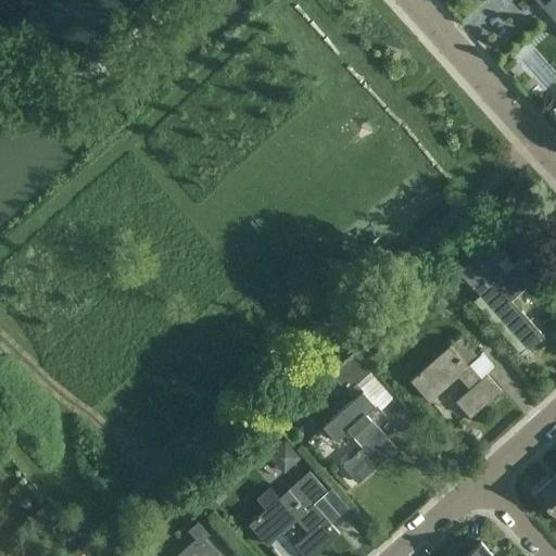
[(507,255),(502,250),(494,241),(459,272),(471,286),(471,285),(481,295),(475,301),(521,353),(542,335),(521,312),(520,312),(509,301),(528,285),(546,305),(555,297),(555,281),(530,252),(506,273),(497,263),(507,255)]
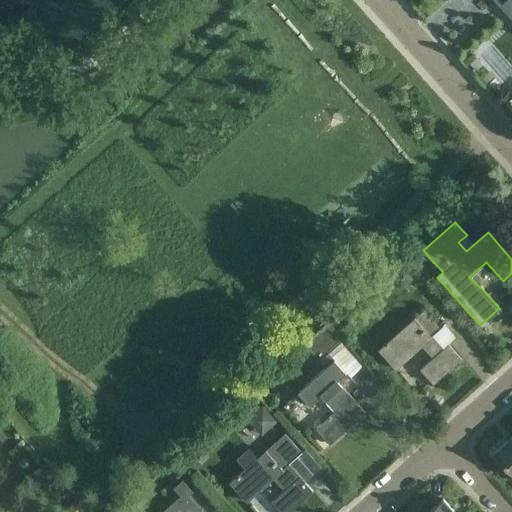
[(414,251),(390,271),(404,287),(418,275),(419,276),(429,269),(414,251)]
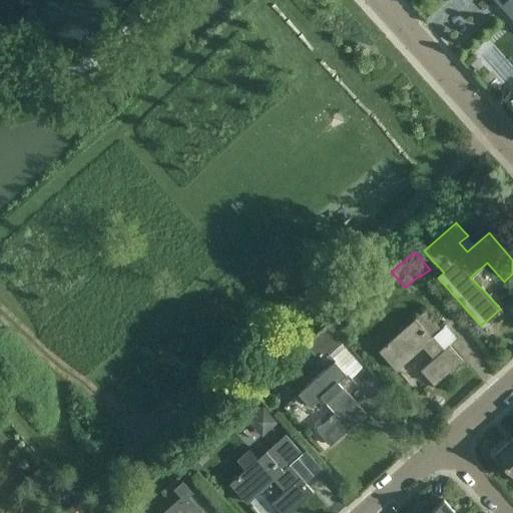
[(379,352),(396,371),(423,348),(434,360),(420,372),(433,386),(462,360),(449,346),(445,350),(434,337),(442,330),(425,311),(379,352)]
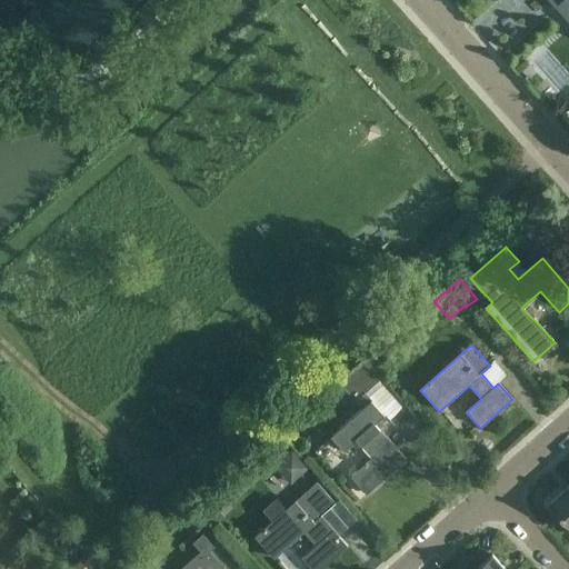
[(365,392),(381,378),(363,359),(337,382),(355,401),(356,401),(365,392)]
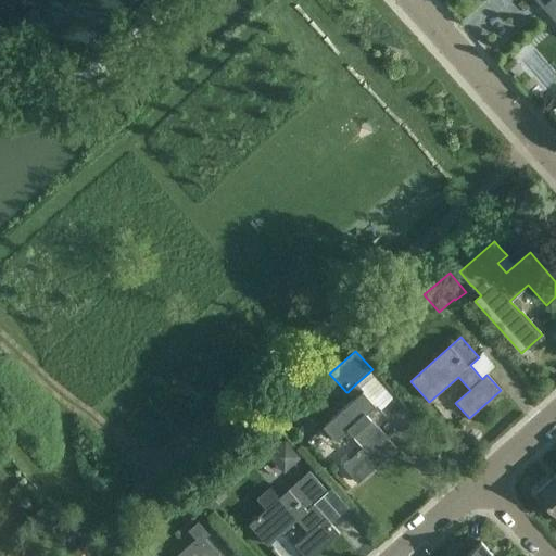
[(353,399),(323,426),(336,440),(349,429),(365,447),(343,466),(357,482),(396,449),(377,427),(388,418),(380,409),(363,390),(363,391),(356,383),(348,392),(353,399)]
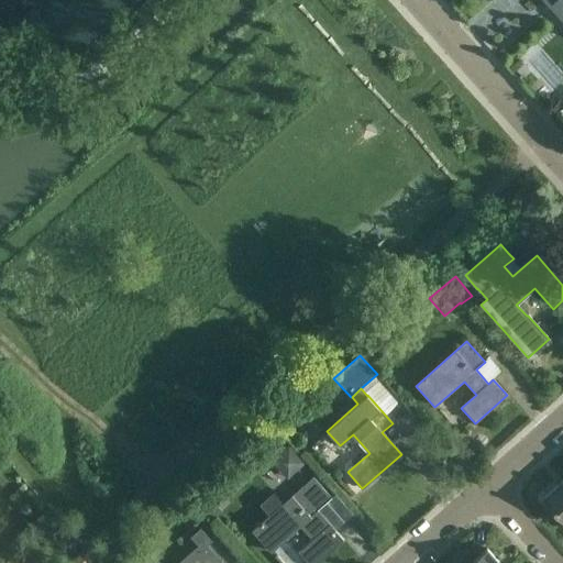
[(269,516),(252,531),(272,552),(300,527),(312,540),(298,553),(306,562),(318,562),(343,540),(330,526),(324,530),(312,515),(321,507),(331,498),(312,477),(283,504),(273,493),(260,505),(269,516)]
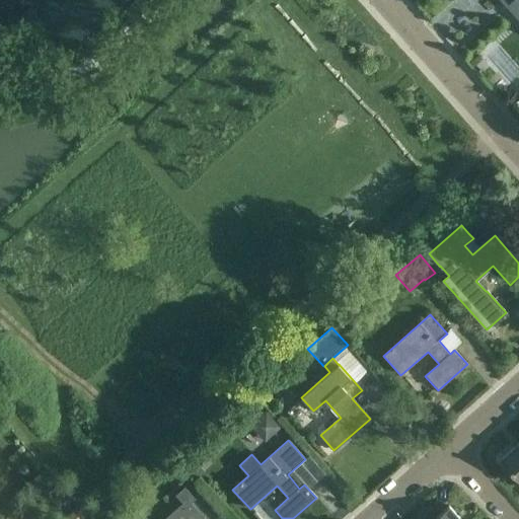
[(518,443),(501,460),(518,480),(518,443)]
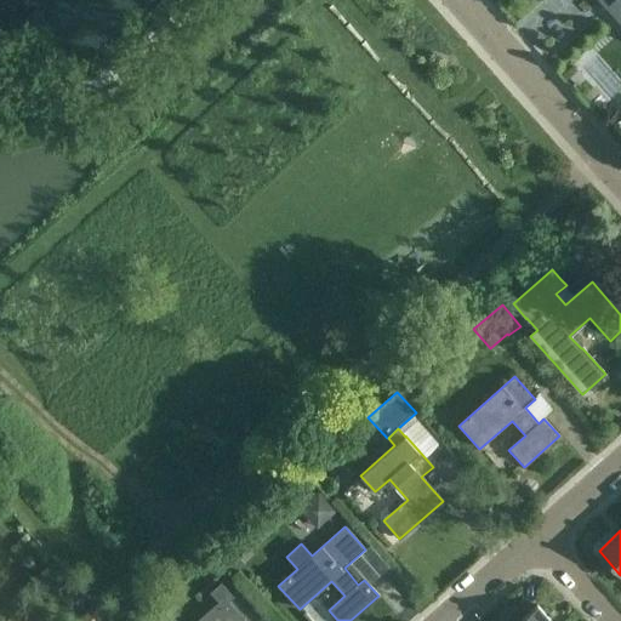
[(199,575),(217,594),(233,579),(216,560),(199,575)]
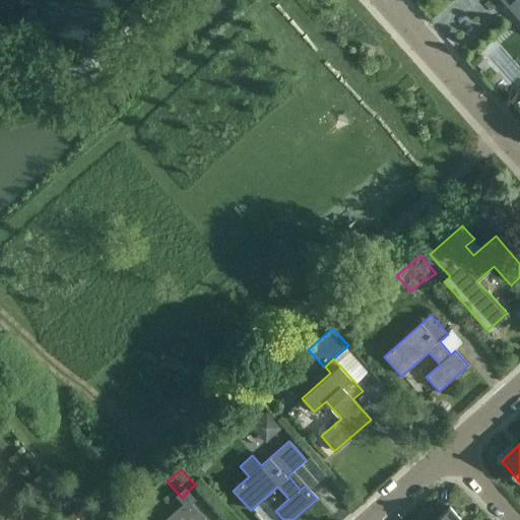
[(205,519),(204,518),(188,501),(166,519),(205,519)]
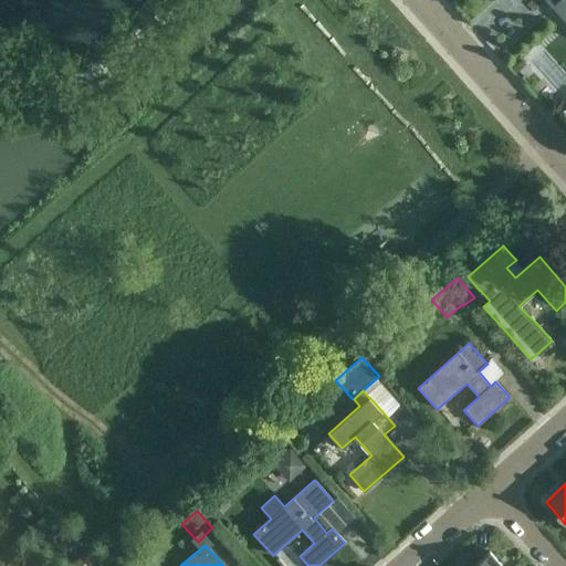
[(502,565),(490,552),(473,565),(502,565)]
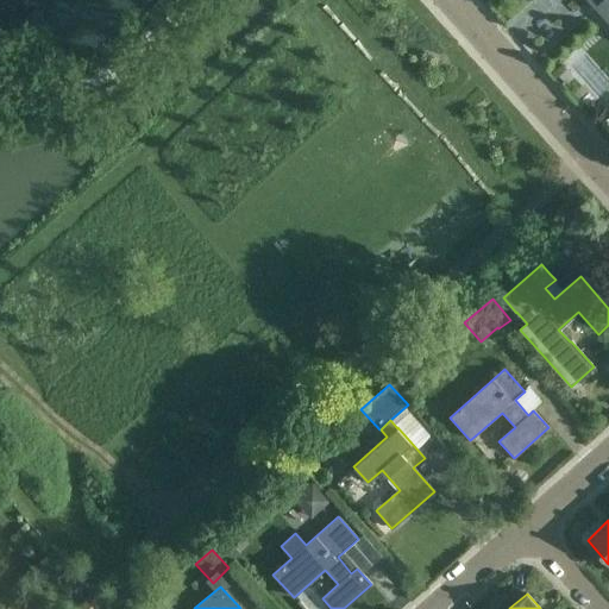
[(98,608),(99,608),(88,598),(76,608),(98,608)]
